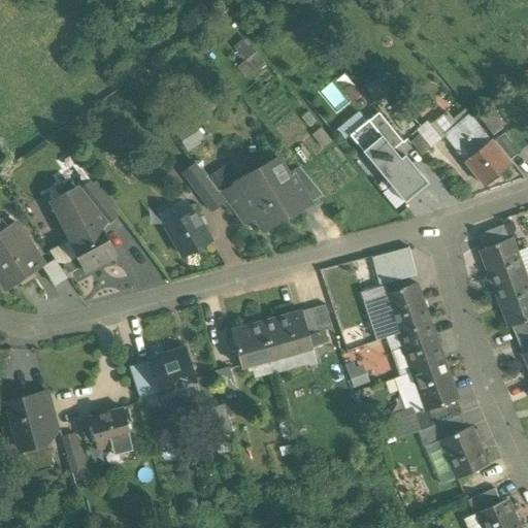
[(223,59),(244,84),(266,65),(245,40),(223,59)]
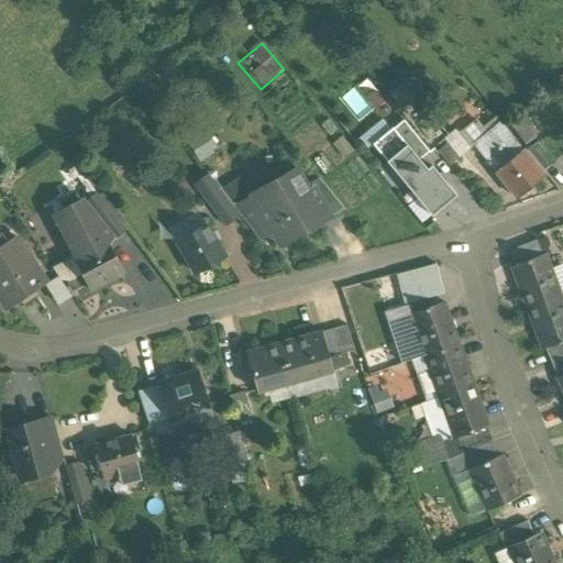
[(520,117),(507,128),(521,146),(534,135),(520,117)]
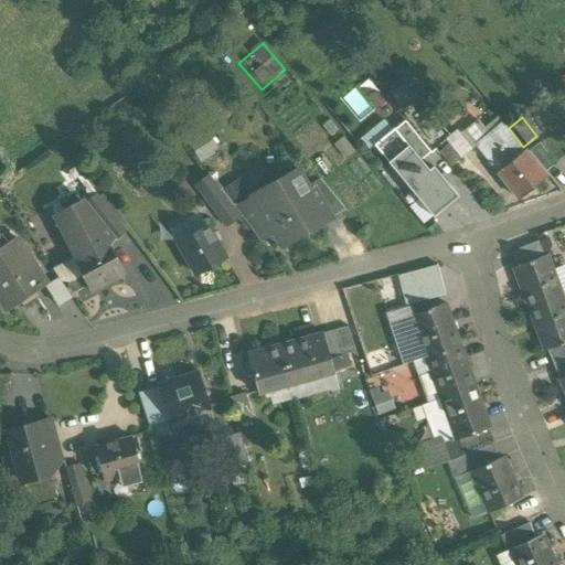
[(477,121),(460,135),(471,150),(476,147),(488,136),(477,121)]
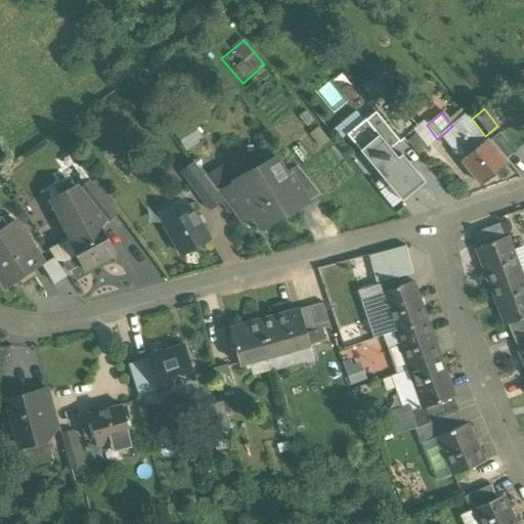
[(366,122),(390,149),(399,141),(376,114),(366,122)]
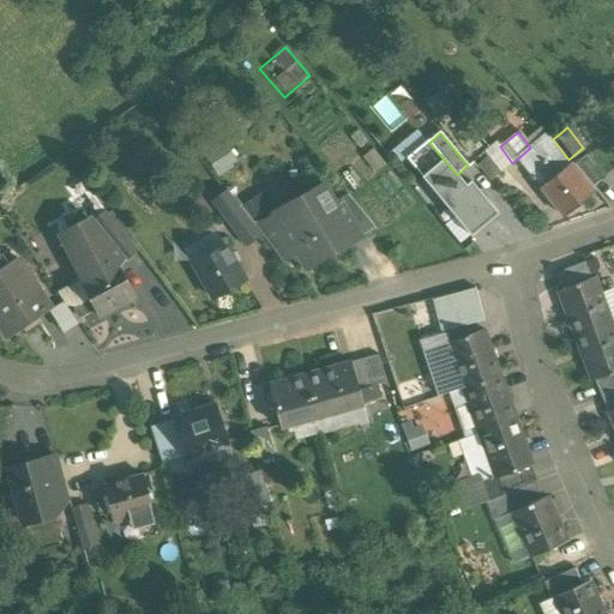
[(570,164),(546,136),(530,148),(517,160),(541,187),(570,164)]
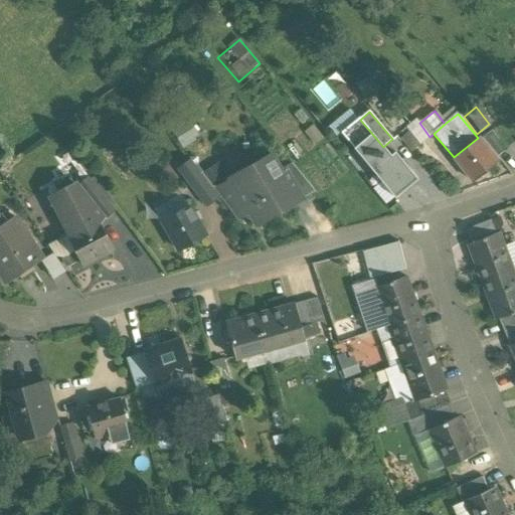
[(340,133),(394,198),(417,179),(394,153),(390,156),(383,147),(360,120),(358,118),(340,133)]
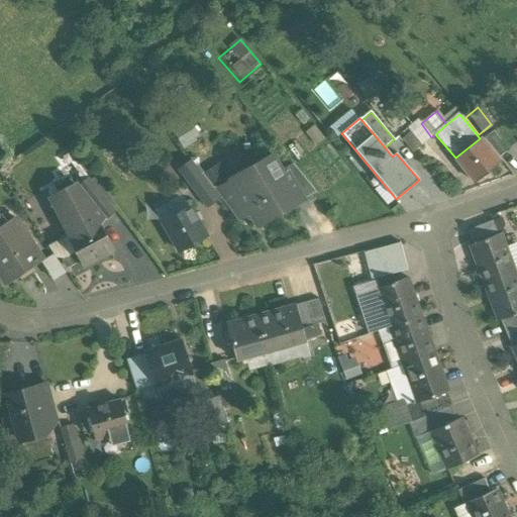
[(421,123),(418,119),(408,128),(422,145),(431,137),(421,123)]
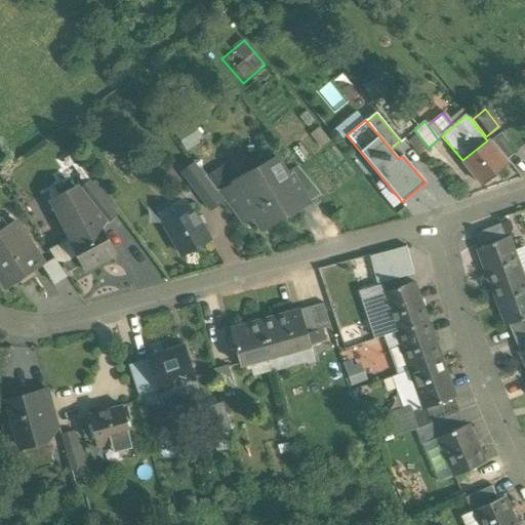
[(515,152),(499,133),(490,140),(506,160),(515,152)]
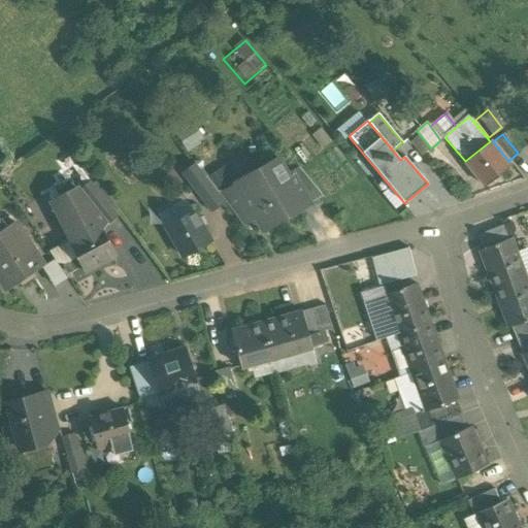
[(465,161),(464,162),(484,187),(509,166),(490,141),(465,161)]
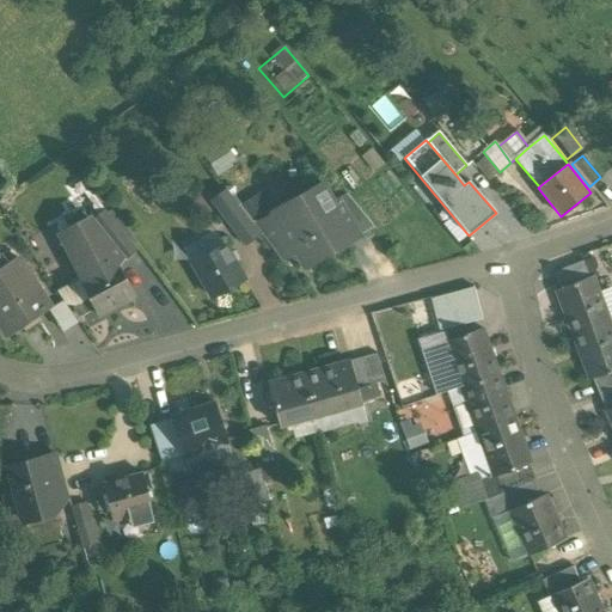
[(268,189),(240,208),(242,210),(257,231),(258,230),(275,219),(277,218),(273,210),(280,204),(268,189)]
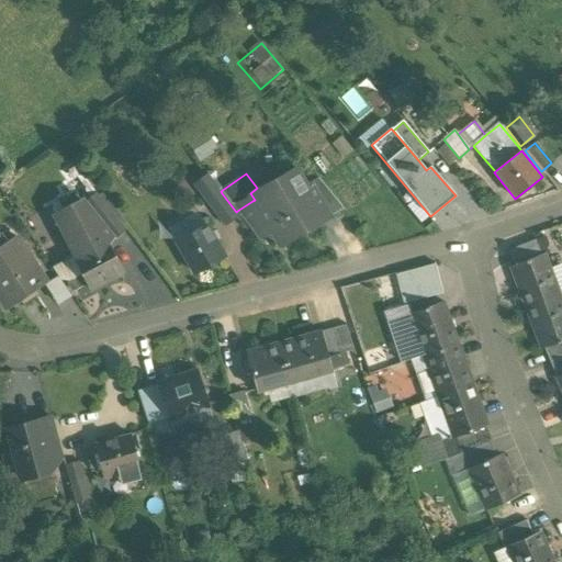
[(221,191),(206,175),(192,186),(225,226),(239,215),(236,212),(222,193),(221,191)]
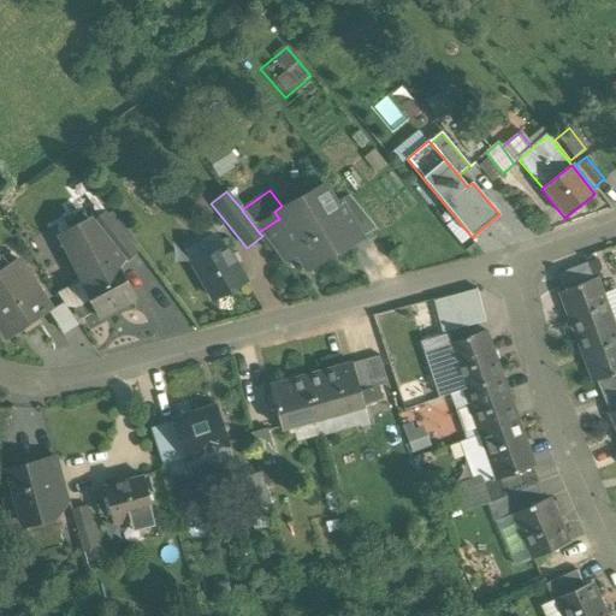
[(377,229),(349,195),(337,202),(338,206),(342,205),(361,238),(377,229)]
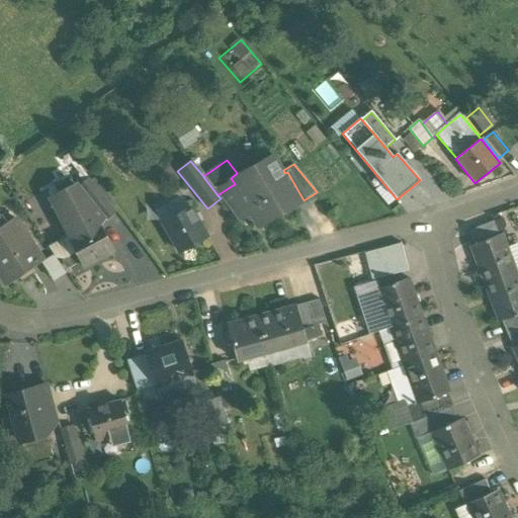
[(304,200),(287,172),(284,173),(273,180),(264,166),(235,184),(233,185),(249,212),(258,227),(304,200)]
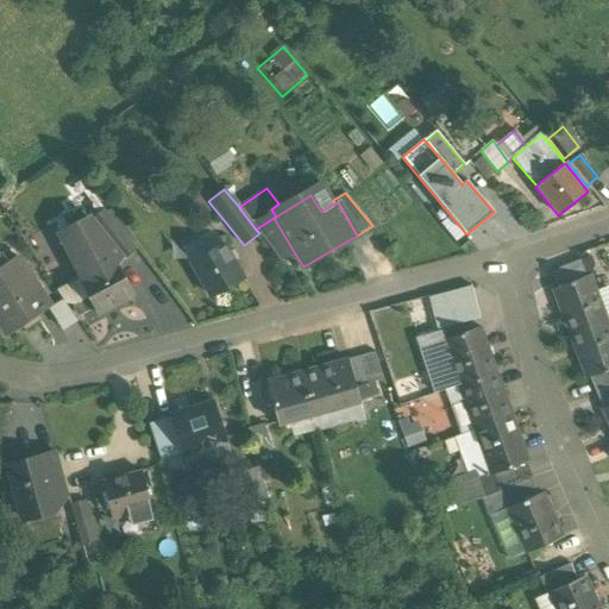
[(136,250),(105,211),(93,220),(123,257),(124,259),(136,250)]
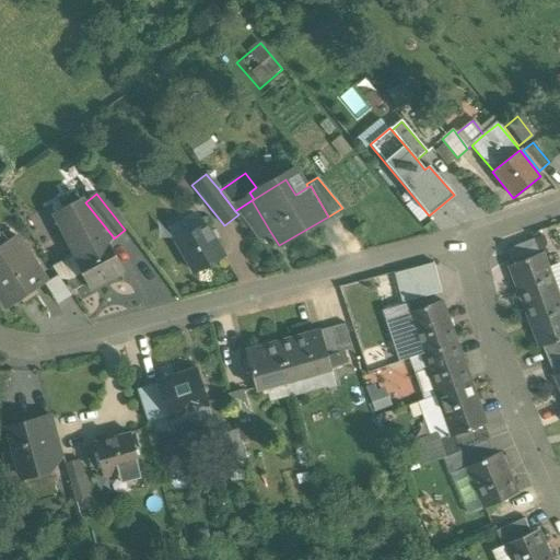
[(269,230),(252,200),(236,210),(257,238),(269,230)]
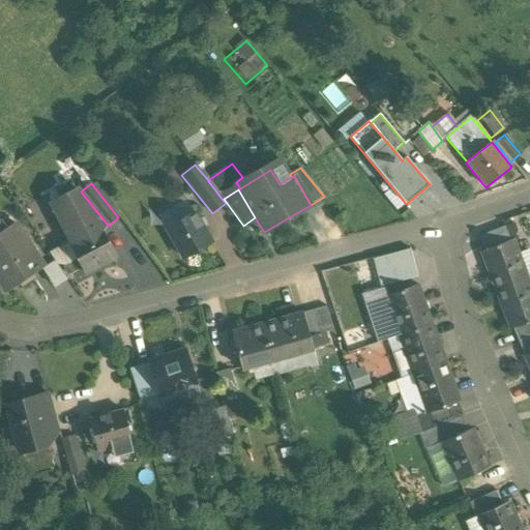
[(107,224),(81,192),(52,207),(69,242),(99,227),(100,228),(107,224)]
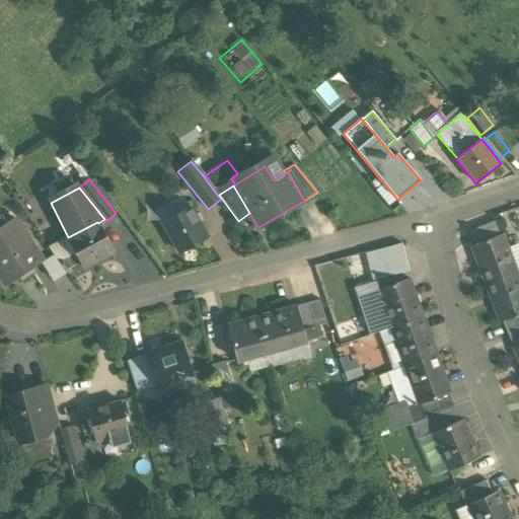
[(190,209),(163,224),(179,251),(206,237),(190,209)]
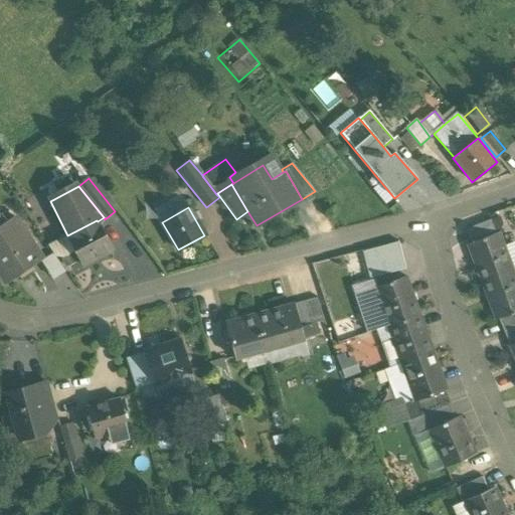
[(42,260),(14,216),(0,224),(0,265),(10,280),(42,260)]
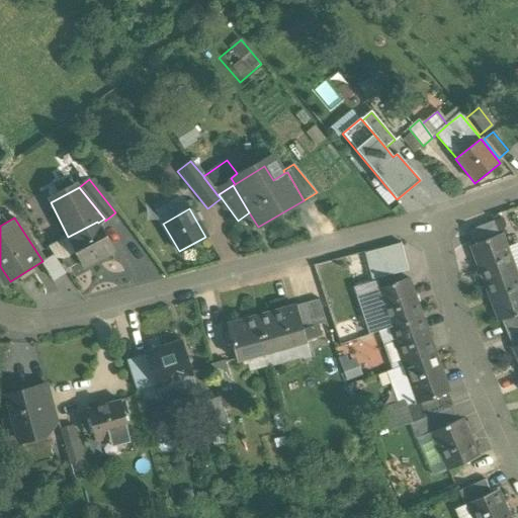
[(68,237),(67,237),(82,266),(112,251),(98,223),(97,222),(68,237)]
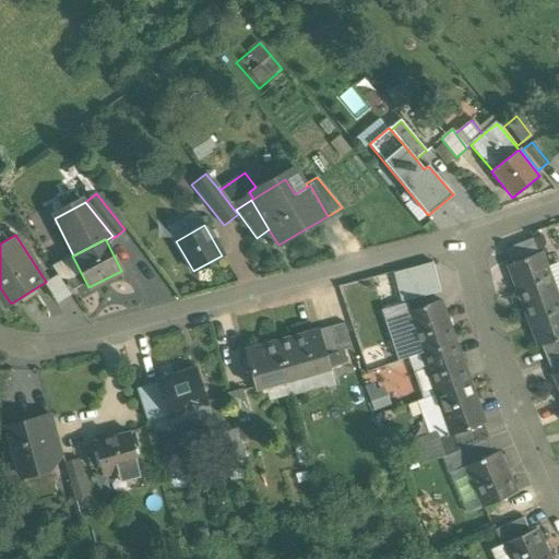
[(532,240),(506,250),(511,264),(537,254),(532,240)]
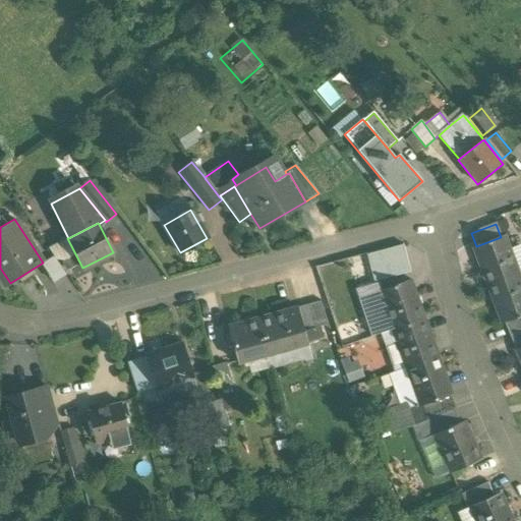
[(476,246),(472,248),(481,272),(482,272),(487,286),(517,275),(509,252),(511,252),(505,236),(501,237),(476,246)]
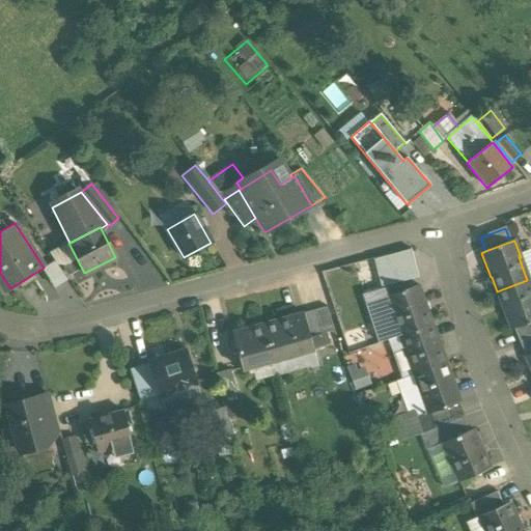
[(374,259),(382,286),(418,277),(411,250),(374,259)]
